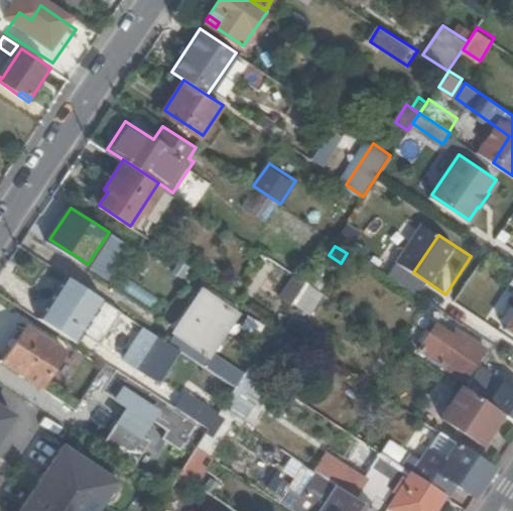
[(27,300),(41,310),(67,277),(52,267),(27,300)]
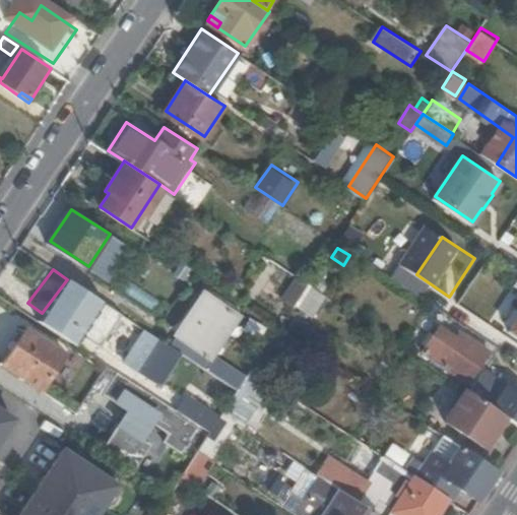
[(51,312),(97,341),(117,310),(71,280),(51,312)]
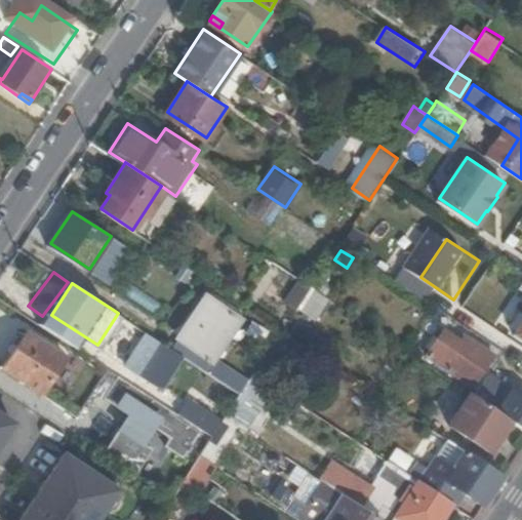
[(329,297),(312,286),(297,308),(315,319),(329,297)]
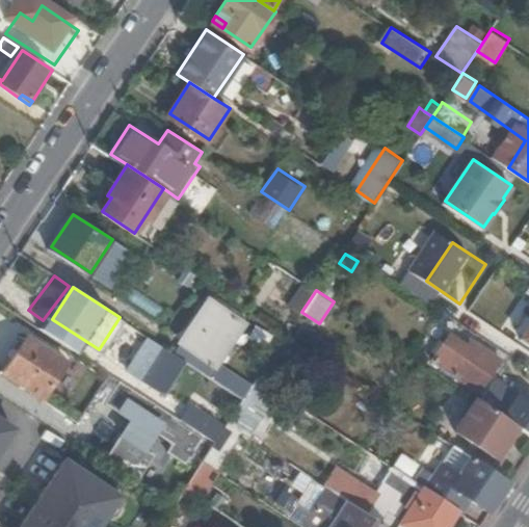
[(196,323),(177,353),(186,360),(244,397),(249,390),(253,385),(219,363),(246,322),(237,316),(240,313),(209,292),(191,319),(196,323)]
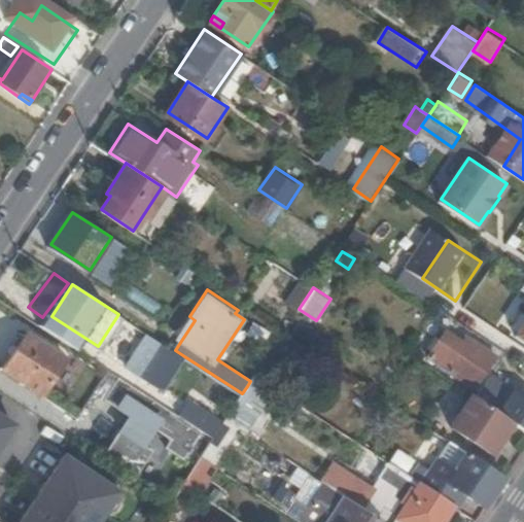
[(523,289),(523,321),(515,336),(523,342),(523,289)]
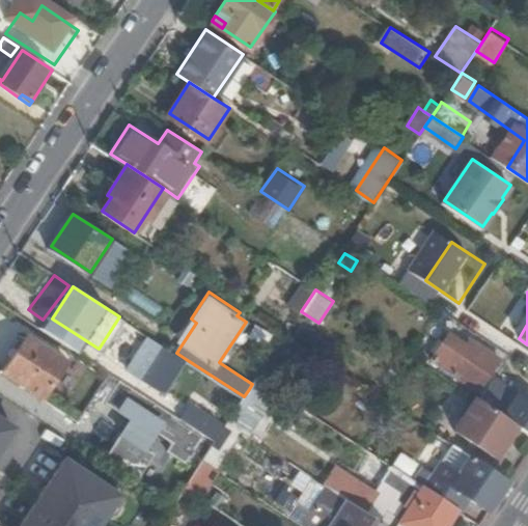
[(470,345),(449,331),(432,356),(455,372),(454,374),(477,388),(501,356),(475,338),(470,345)]
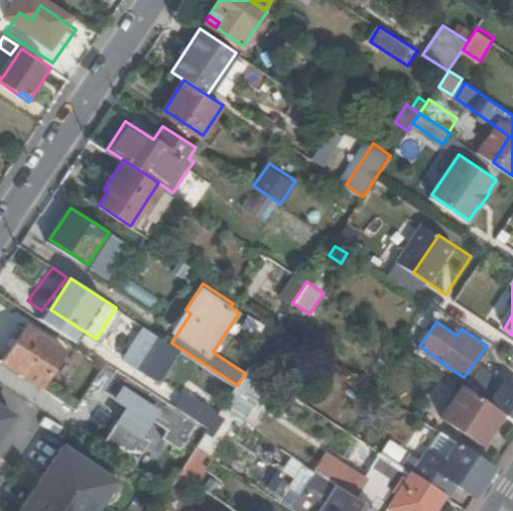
[(6,357),(44,382),(66,349),(28,325),(6,357)]
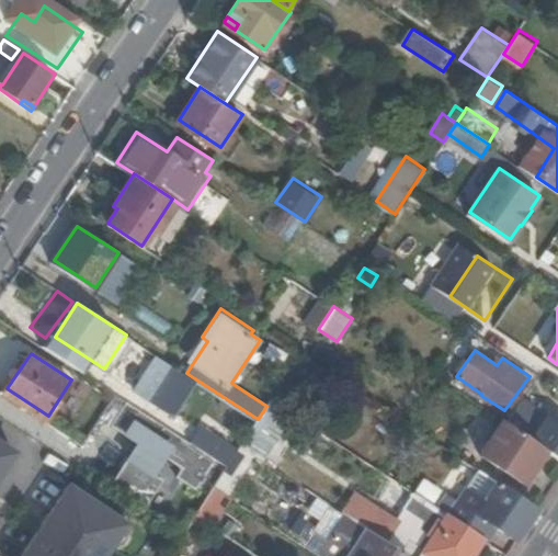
[(135,388),(174,413),(196,379),(186,373),(157,354),(135,388)]
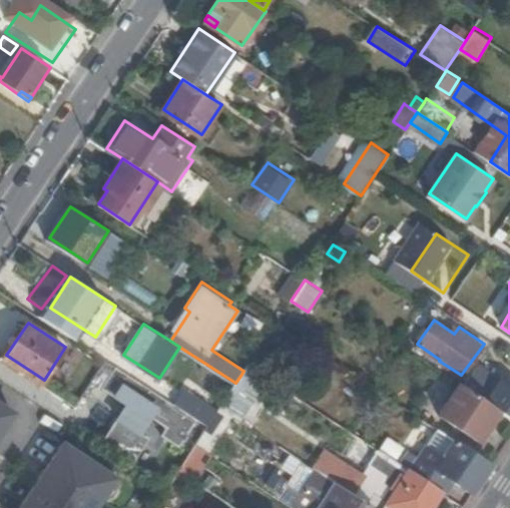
[(240,376),(235,383),(228,394),(238,400),(260,369),(249,362),(243,371),(240,376)]
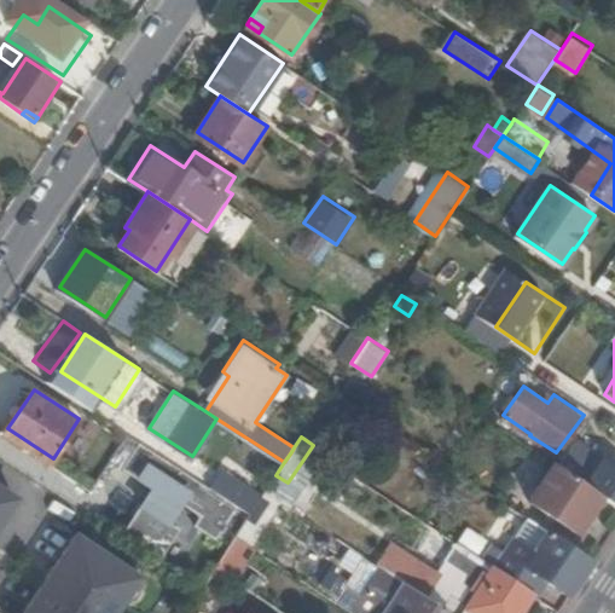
[(576,441),(560,466),(603,493),(614,502),(614,470),(602,461),(603,458),(576,441)]
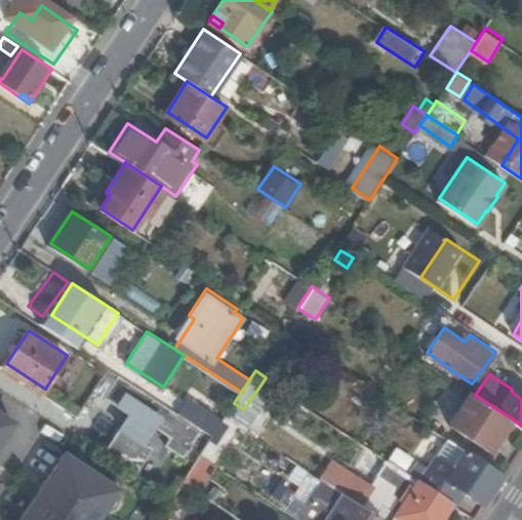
[(178,414),(120,375),(106,397),(131,414),(108,450),(138,471),(153,449),(145,443),(155,426),(172,437),(167,446),(185,456),(202,430),(178,414)]
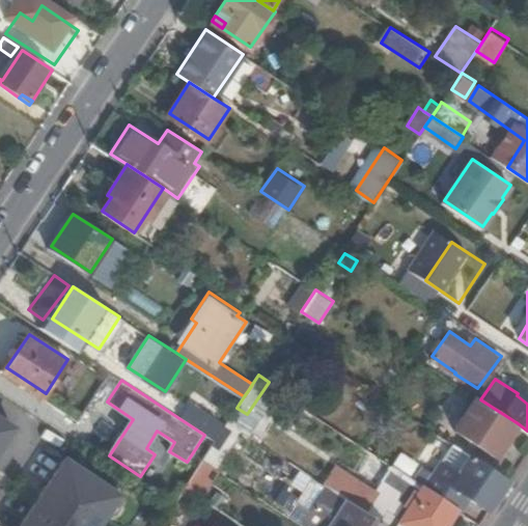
[(8,397),(0,413),(0,422),(37,446),(42,440),(52,425),(8,397)]
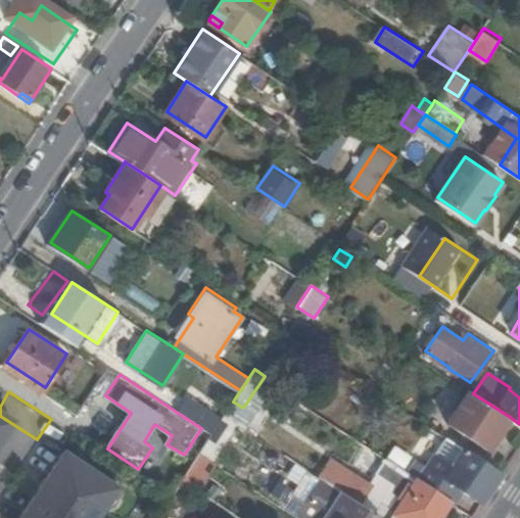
[(191,392),(178,413),(201,428),(211,434),(224,414),(191,392)]
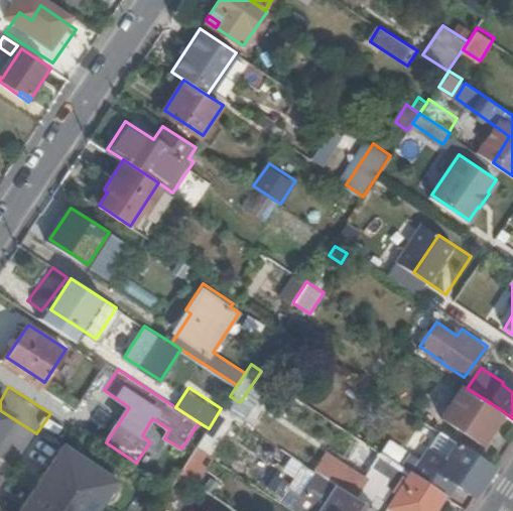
[(443,417),(481,442),(503,411),(467,388),(465,387),(443,417)]
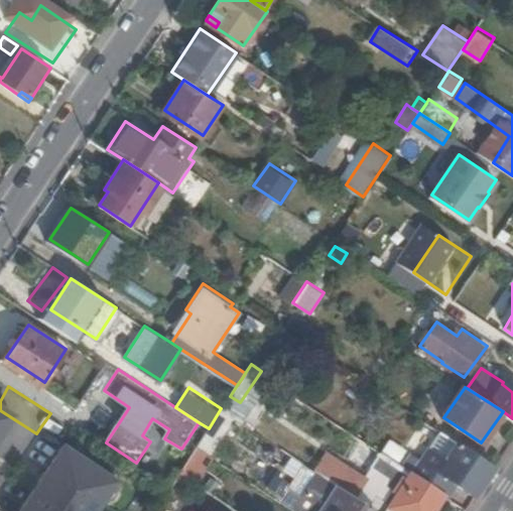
[(240,402),(230,396),(222,407),(231,413),(240,402)]
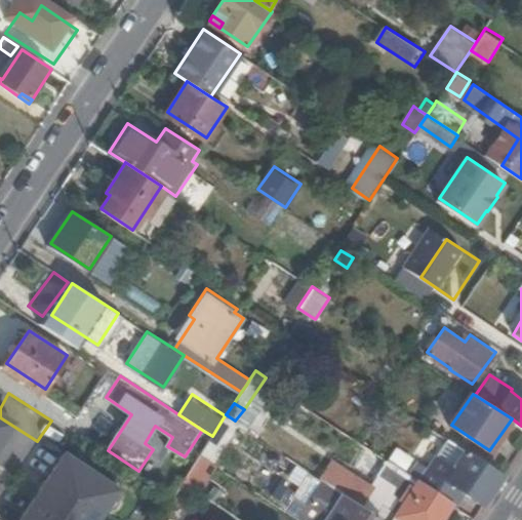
[(226,414),(225,415),(212,436),(206,446),(217,454),(239,423),(235,421),(226,414)]
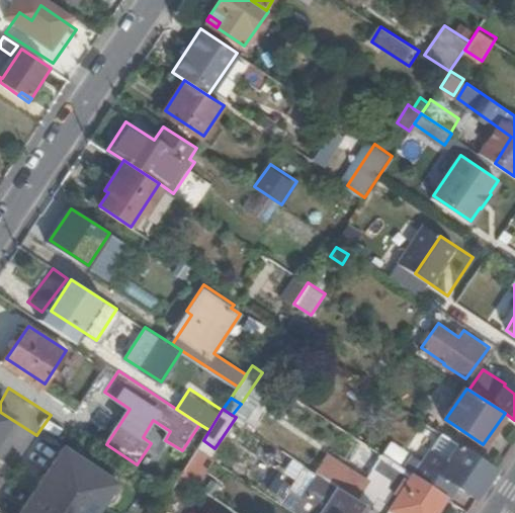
[(52,412),(51,415),(40,429),(49,434),(54,448),(73,436),(69,424),(52,412)]
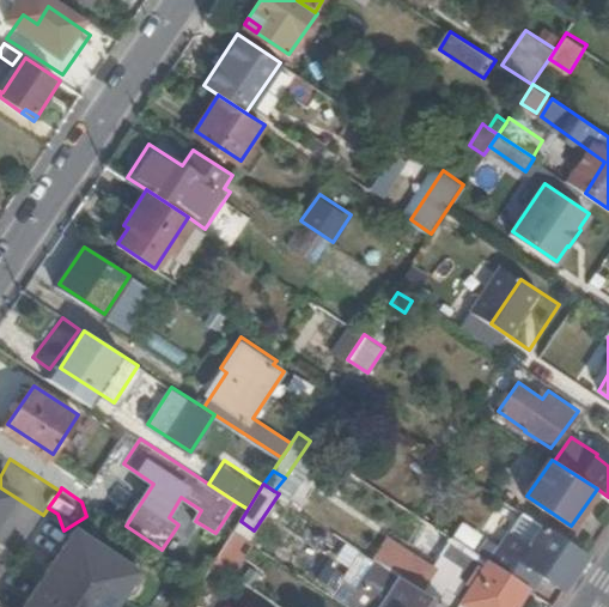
[(564,589),(588,553),(522,510),(499,546),(464,522),(454,536),(483,556),(492,562),(492,560),(530,586),(529,588),(531,589),(541,574),(564,589)]
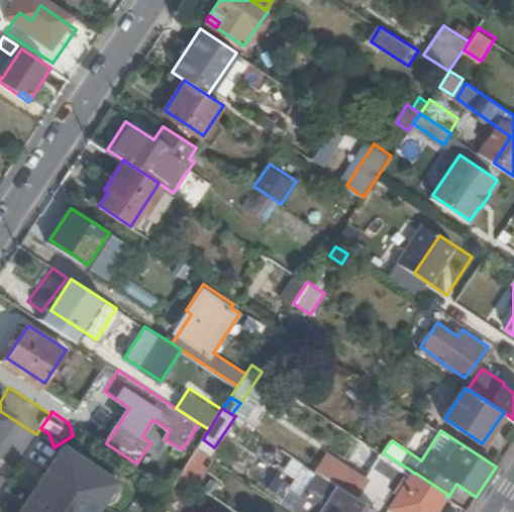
[(203,481),(215,452),(196,443),(183,472),(203,481)]
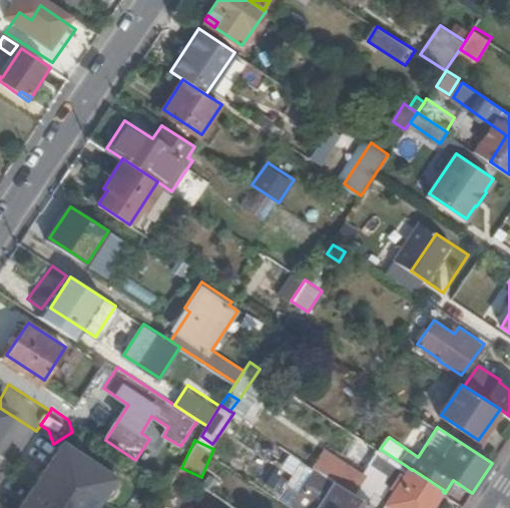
[(380,449),(373,460),(397,476),(399,473),(407,477),(412,470),(405,465),(380,449)]
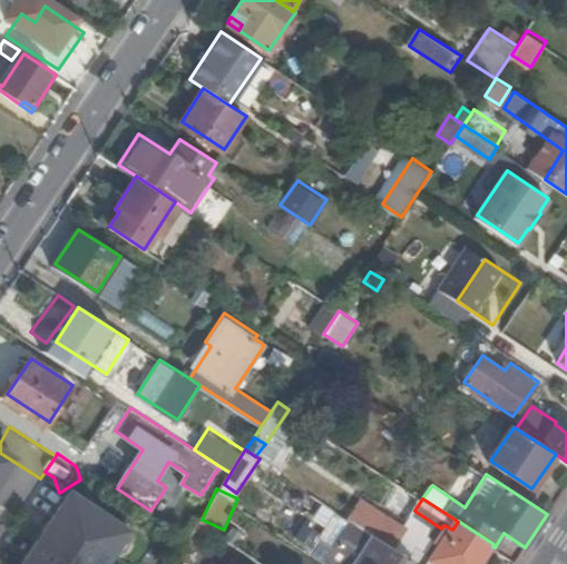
[(383,512),(370,532),(372,534),(396,550),(409,530),(383,512)]
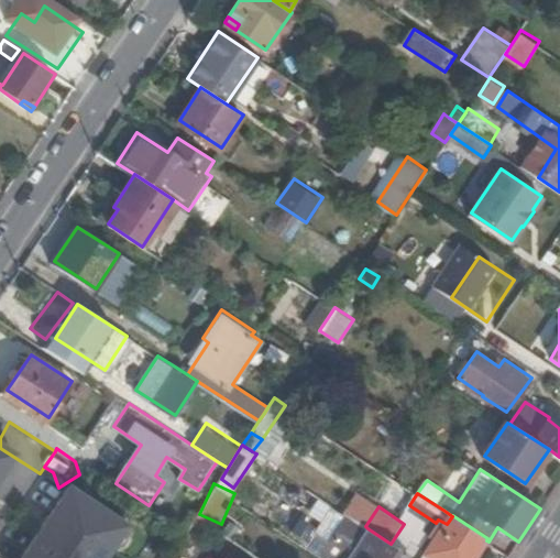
[(427,554),(434,557),(473,557),(486,540),(487,538),(452,515),(452,516),(447,524),(434,544),(427,554)]
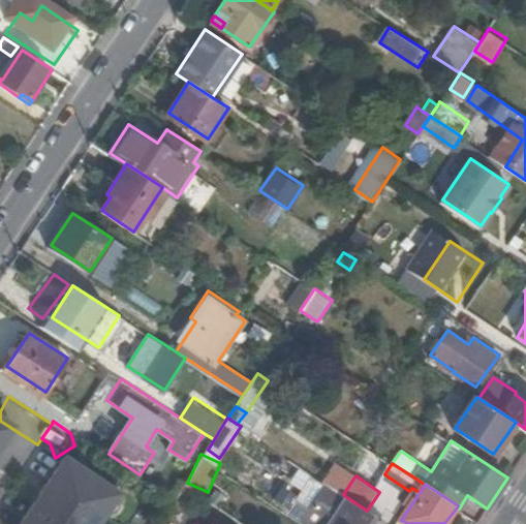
[(343,494),(333,488),(318,509),(331,517),(345,496),(343,494)]
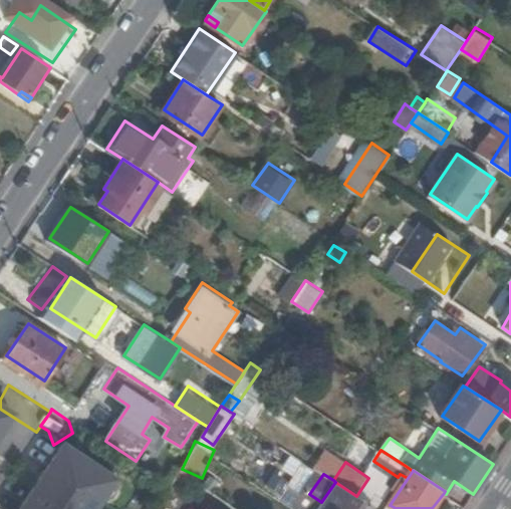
[(400,474),(398,477),(388,491),(396,496),(408,478),(400,474)]
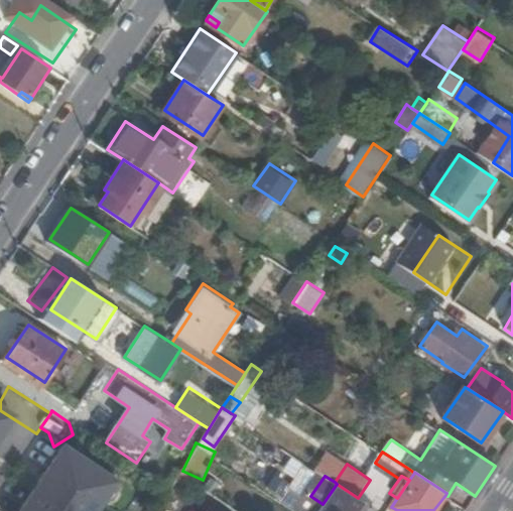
[(23,494),(4,482),(0,487),(0,502),(12,510),(23,494)]
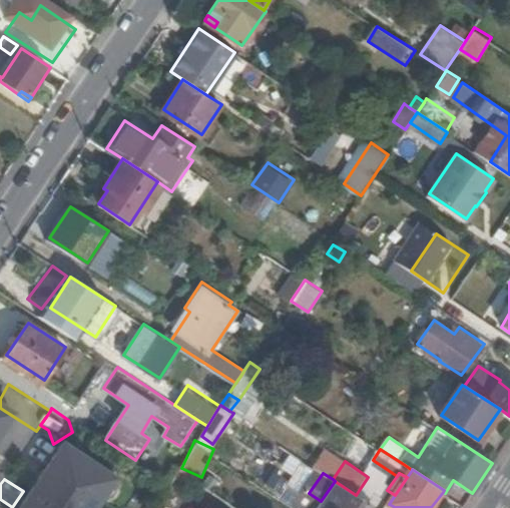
[(321,501),(316,507),(368,507),(369,507),(371,504),(356,495),(335,481),(321,501)]
